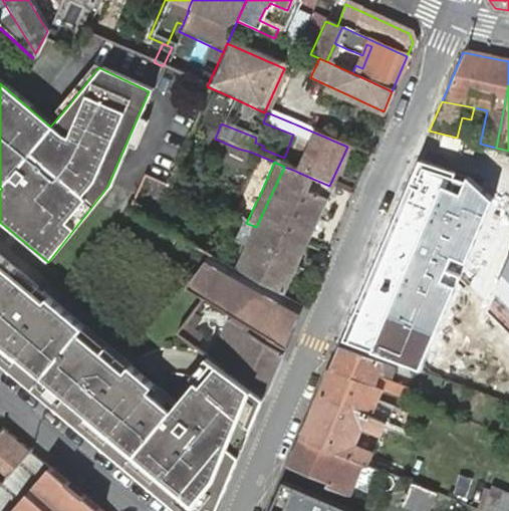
[(466,178),(417,163),(341,339),(417,371),(488,202),(466,178)]
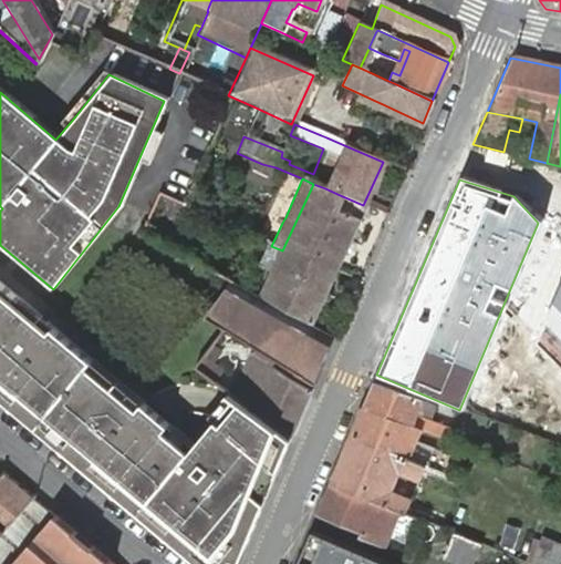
[(313,184),(282,250),(333,273),(343,250),(346,244),(355,224),(363,205),(340,195),(325,188),(313,184)]
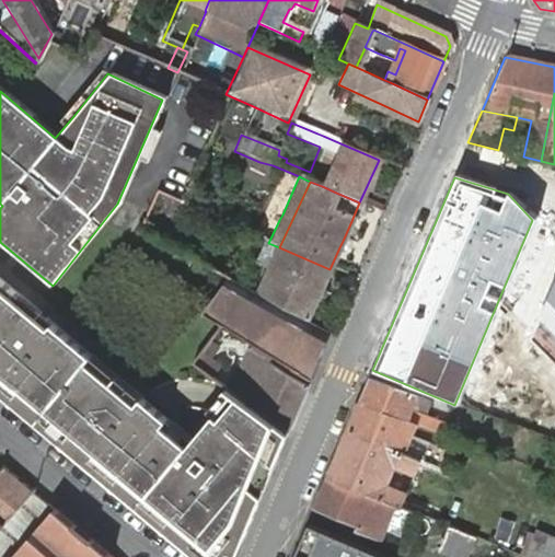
[(279,247),(268,243),(261,262),(258,267),(253,278),(251,283),(247,290),(257,296),(279,247)]
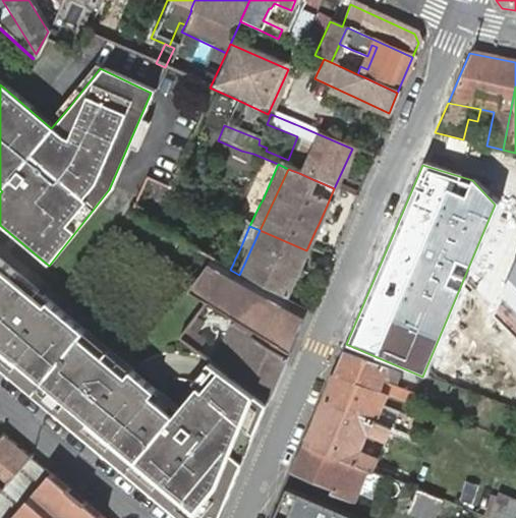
[(260,230),(239,275),(284,299),(291,284),(297,271),(306,250),(260,230)]
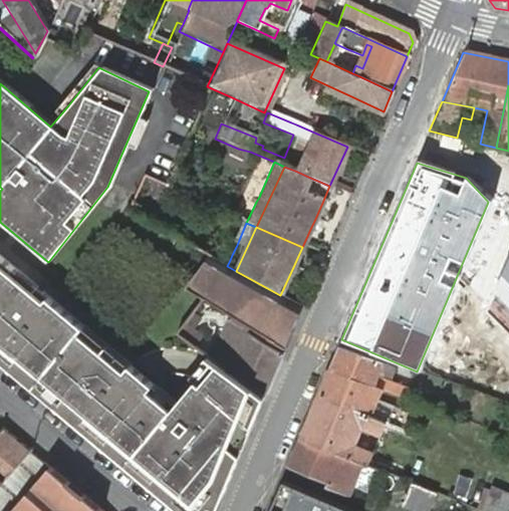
[(508,255),(487,313),(508,335),(508,255)]
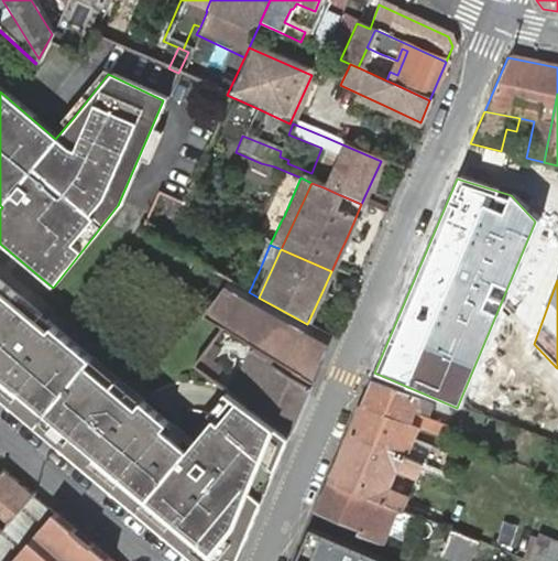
[(308,386),(329,336),(307,324),(259,298),(249,292),(228,281),(198,317),(217,328),(308,386)]
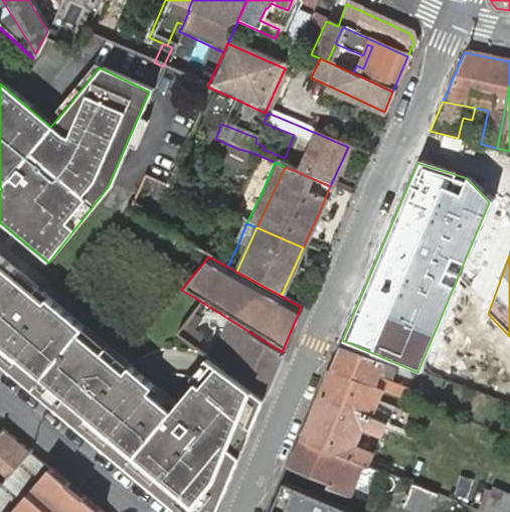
[(0,365),(21,383),(174,511),(213,511),(261,400),(202,357),(196,352),(172,404),(0,261),(0,365)]
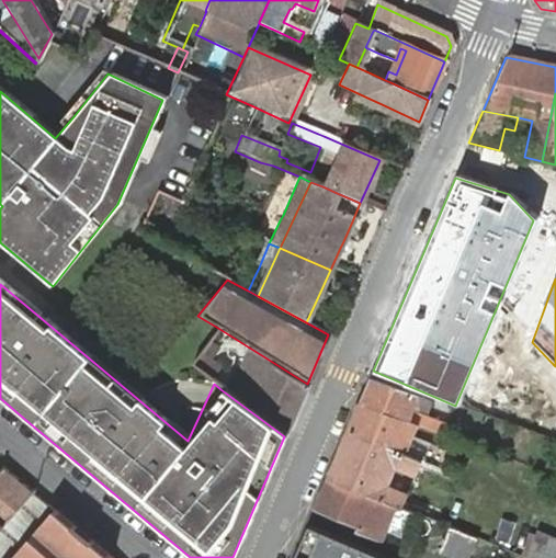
[(284,436),(305,388),(246,352),(233,376),(228,374),(220,389),(284,436)]
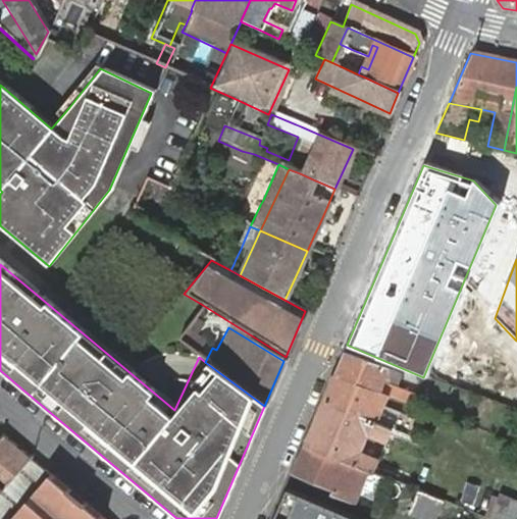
[(198,343),(182,330),(174,339),(191,352),(198,343)]
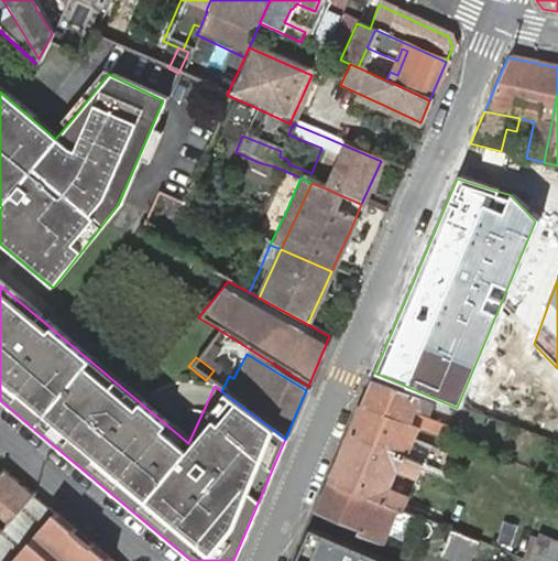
[(413,428),(440,438),(444,428),(409,414),(415,399),(369,383),(359,407),(413,428)]
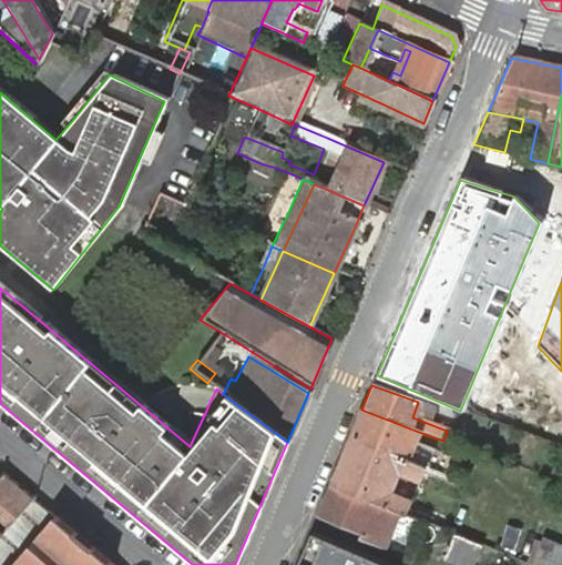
[(410,443),(416,431),(361,410),(356,421),(328,487),(395,512),(402,515),(405,508),(408,503),(387,494),(395,475),(416,483),(419,474),(421,467),(425,468),(428,457),(408,450),(410,443)]
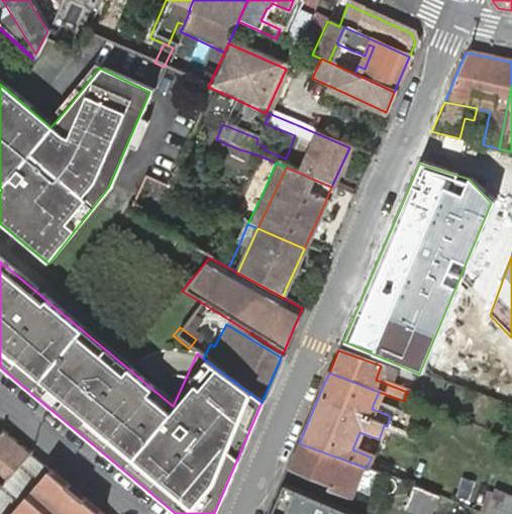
[(26,455),(0,433),(0,486),(26,455)]
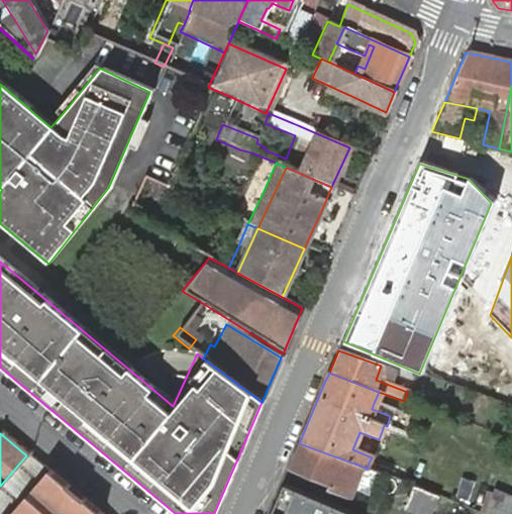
[(299,443),(286,473),(347,497),(360,466),(299,443)]
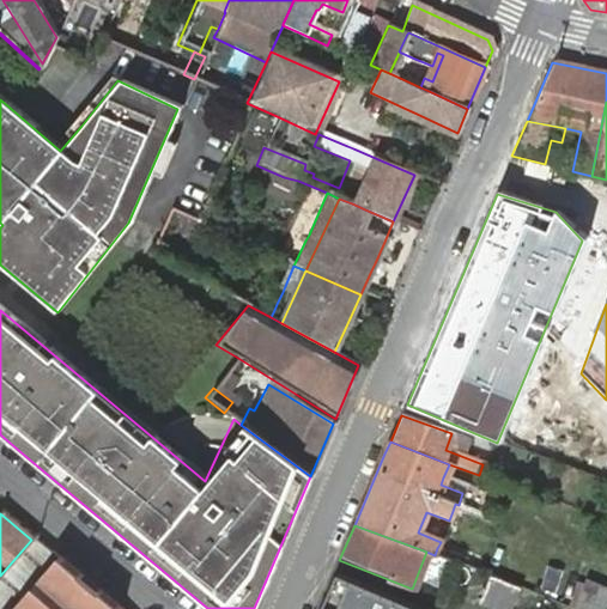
[(426,552),(412,589),(433,597),(447,560),(435,555),(426,552)]
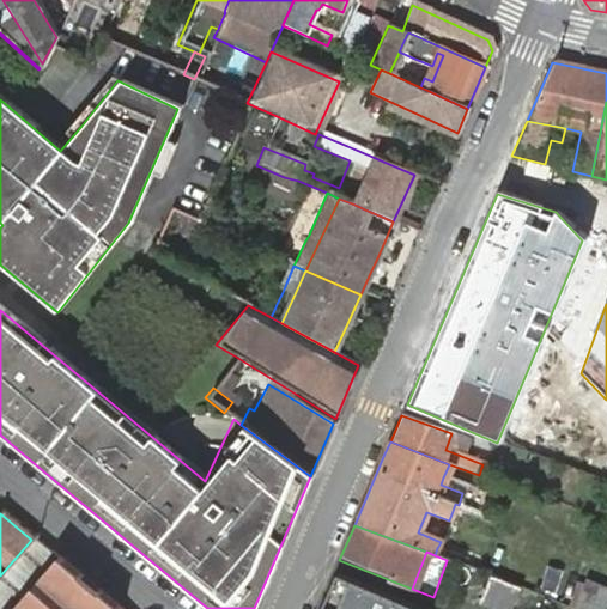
[(113,608),(55,559),(12,608),(113,608)]
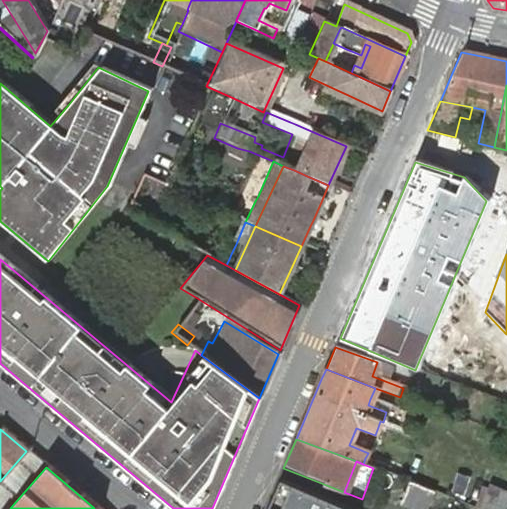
[(423,508),(431,491),(406,481),(397,503),(412,508),(423,508)]
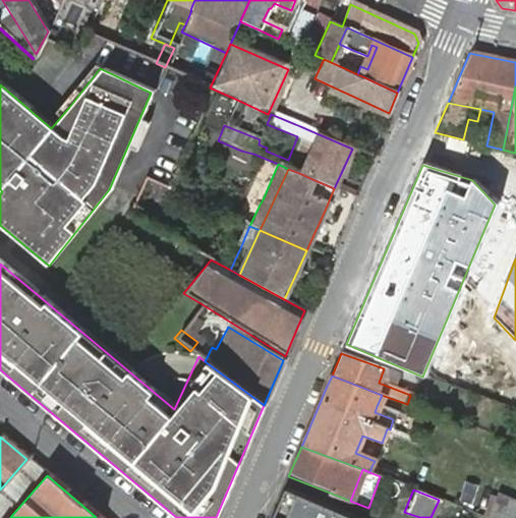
[(507,517),(515,507),(515,499),(494,491),(483,517),(507,517)]
